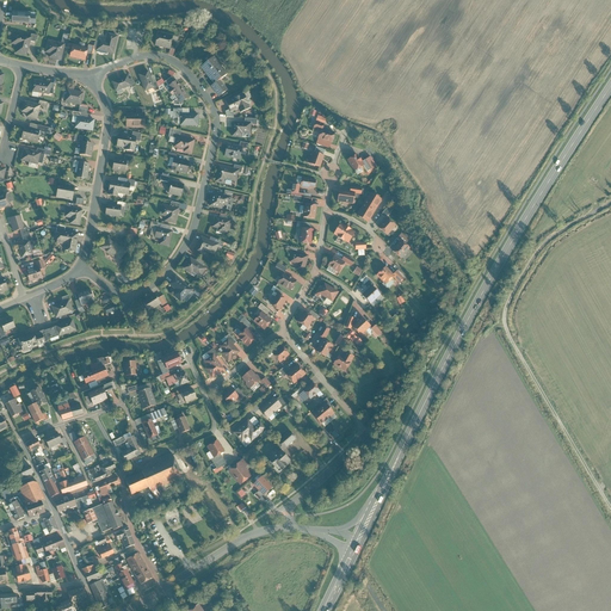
[(8,12),(8,23),(34,24),(35,16),(29,14),(29,13),(8,12)]
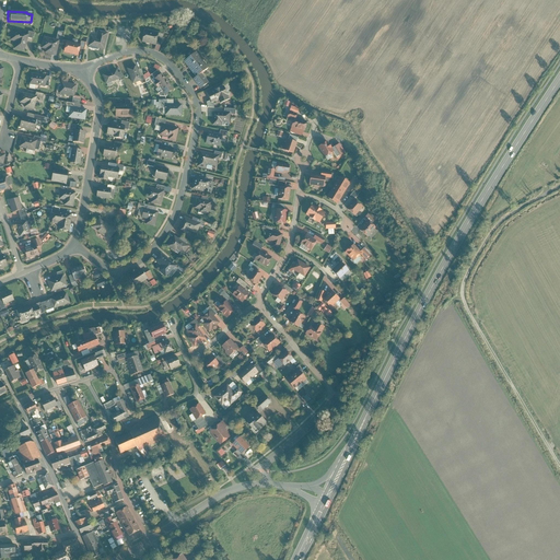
[(160,31),(144,27),(141,44),(156,46),(158,37),(163,38),(164,34),(160,33),(160,31)]
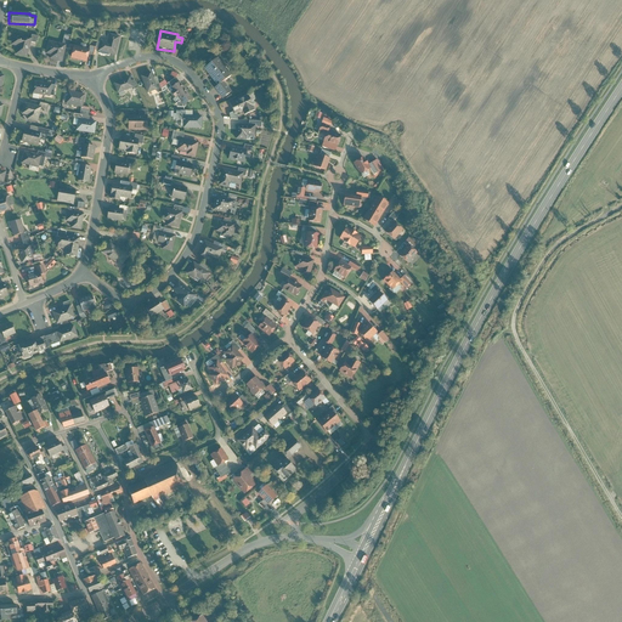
[(30,37),(16,33),(12,45),(18,47),(17,54),(28,57),(32,43),(38,44),(39,37),(32,34),(30,37)]
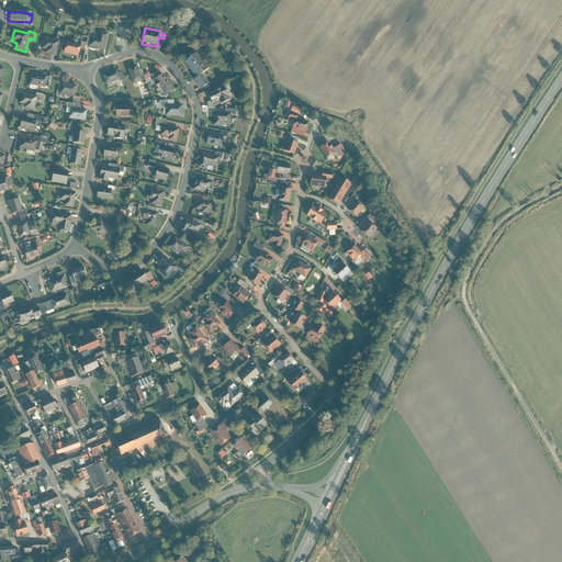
[(110,33),(99,31),(97,36),(90,35),(90,38),(88,37),(87,42),(80,41),(80,44),(66,41),(64,53),(78,56),(79,48),(86,49),(87,46),(88,46),(105,51),(110,33)]
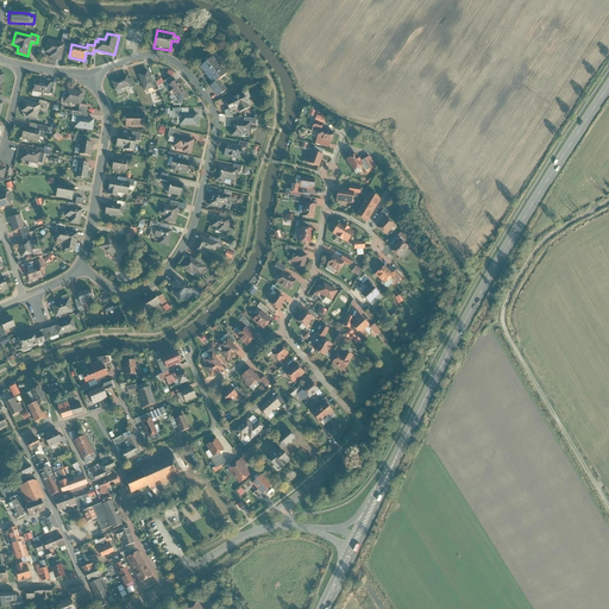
[(66,44),(49,41),(45,54),(49,54),(49,58),(62,61),(66,44)]
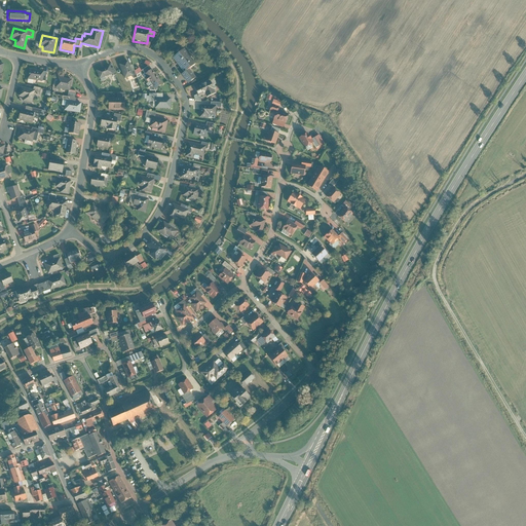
[(196,64),(185,48),(173,58),(184,73),(182,74),(188,83),(197,77),(190,68),(196,64)]
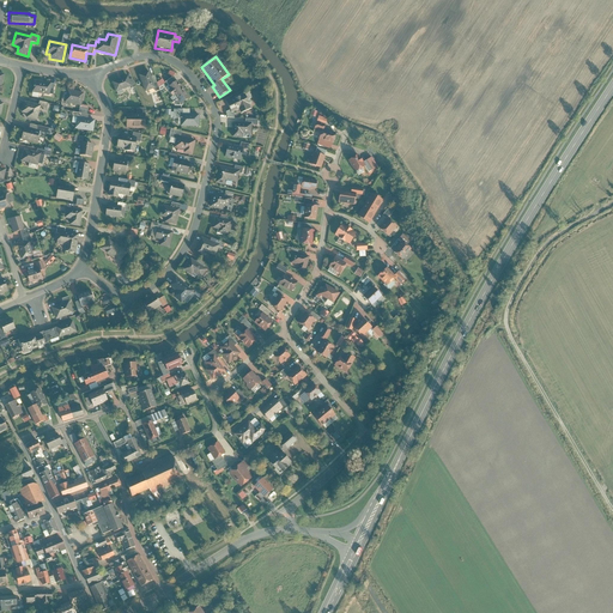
[(150,71),(140,74),(146,91),(156,87),(150,71)]
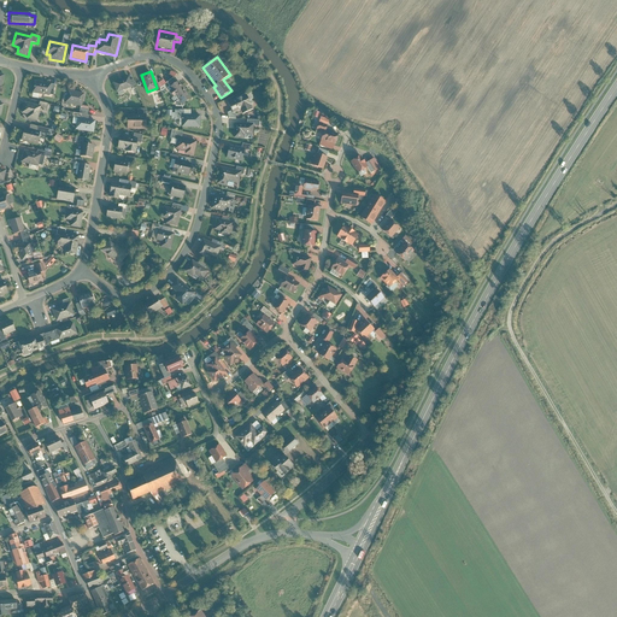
[(129,75),(112,81),(118,93),(134,86),(129,75)]
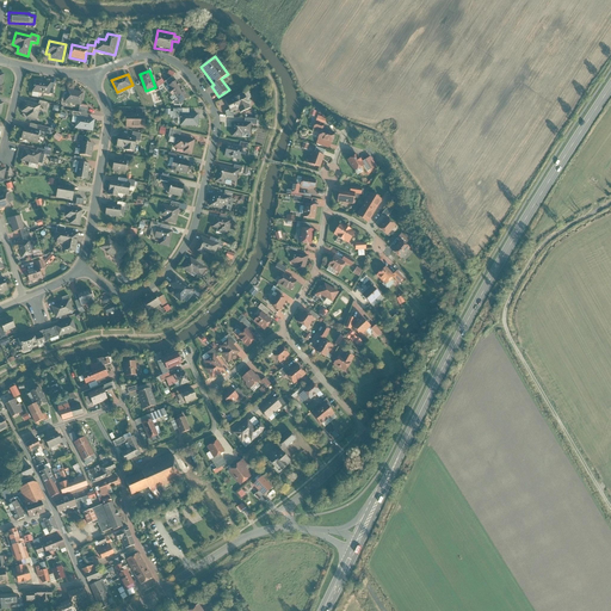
[(173,103),(176,107),(180,104),(190,98),(179,79),(167,87),(176,100),(173,103)]
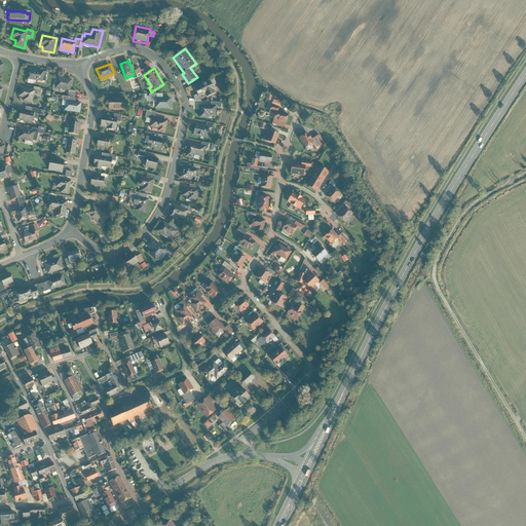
[(46,72),(30,69),(28,80),(43,83),(46,72)]
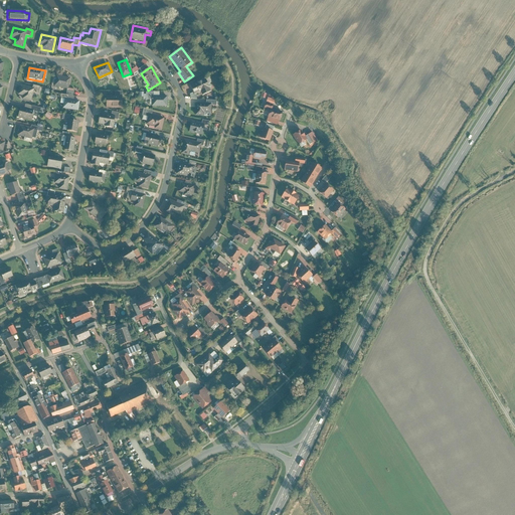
[(141,73),(137,67),(132,71),(135,76),(141,73)]
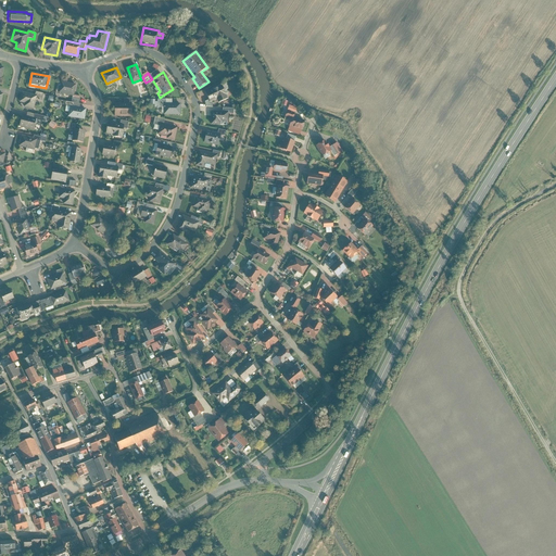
[(77,83),(61,79),(59,92),(73,96),(72,98),(80,100),(81,96),(75,95),(77,83)]
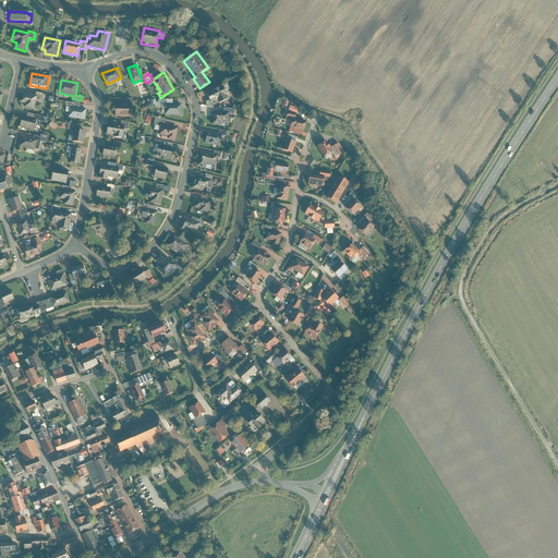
[(223,84),(206,92),(211,101),(218,99),(220,102),(229,99),(223,84)]
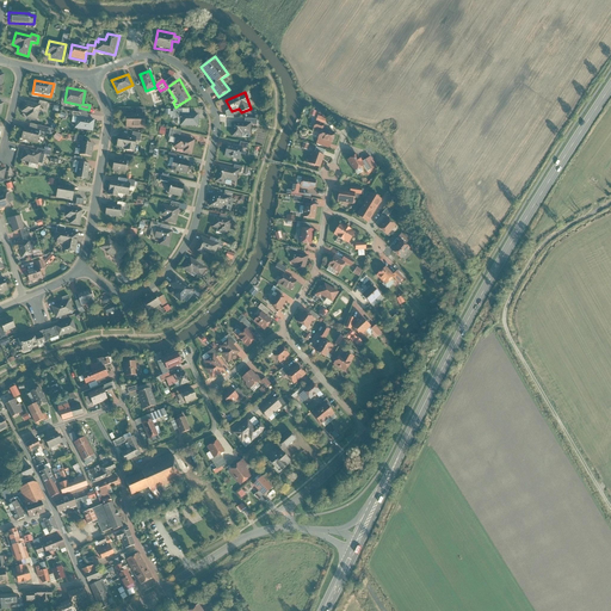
[(38,104),(24,100),(22,112),(28,113),(28,117),(38,119),(41,110),(45,111),(48,103),(39,100),(38,104)]
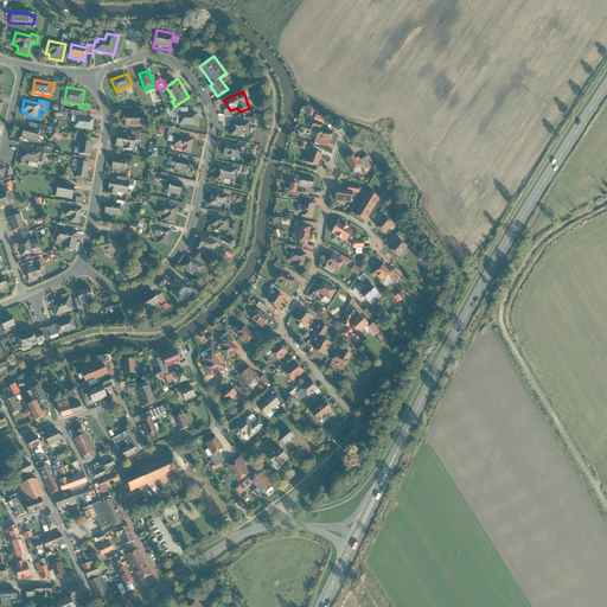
[(136,114),(126,114),(126,128),(145,128),(145,108),(136,108),(136,114)]
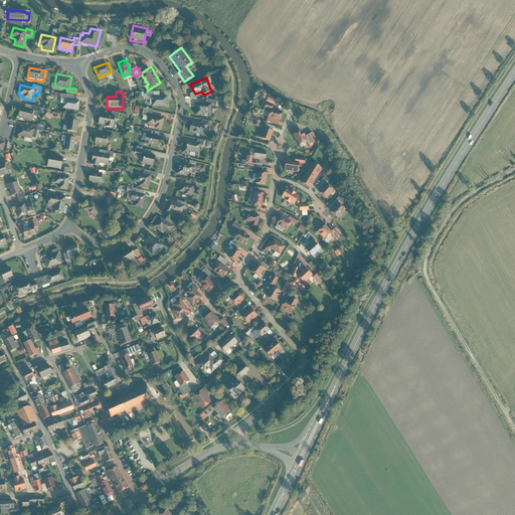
[(160,92),(147,92),(146,99),(151,99),(150,106),(168,107),(168,96),(160,96),(160,92)]
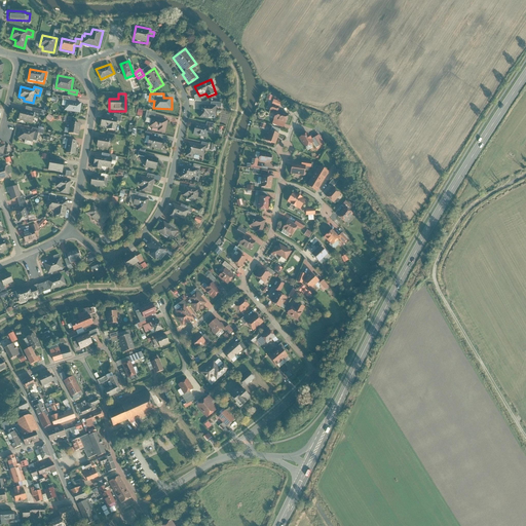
[(83,103),(67,101),(65,110),(81,113),(83,103)]
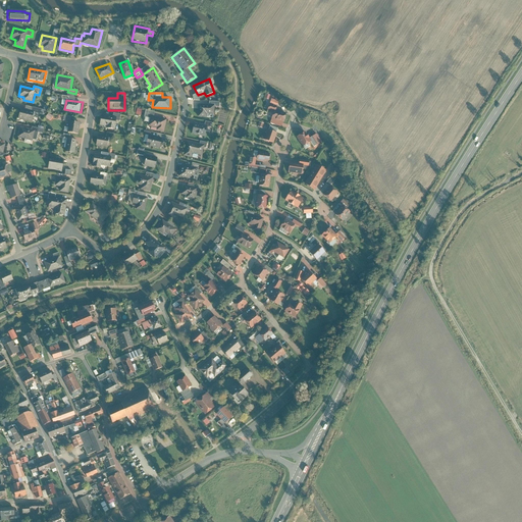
[(209,105),(199,104),(198,117),(207,118),(207,114),(215,114),(215,107),(220,107),(220,102),(210,101),(209,105)]
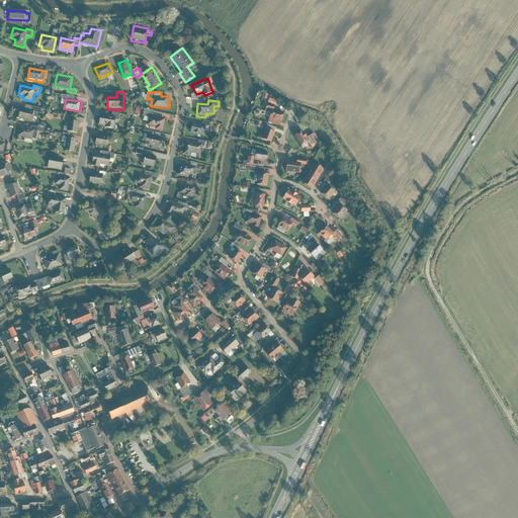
[(265,109),(271,111),(268,121),(280,126),(284,114),(274,110),(275,106),(267,104),(265,109)]
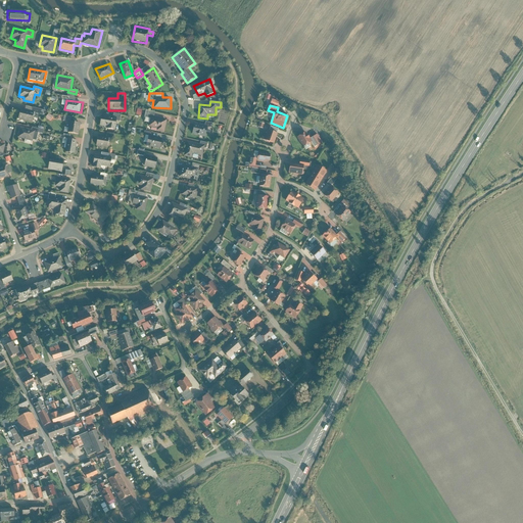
[(34,112),(21,109),(19,119),(32,121),(34,112)]
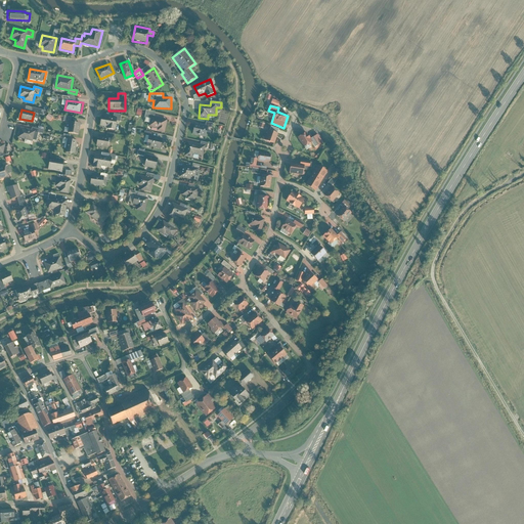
[(156,112),(147,111),(144,122),(149,123),(148,127),(158,129),(158,131),(165,133),(168,120),(155,117),(156,112)]
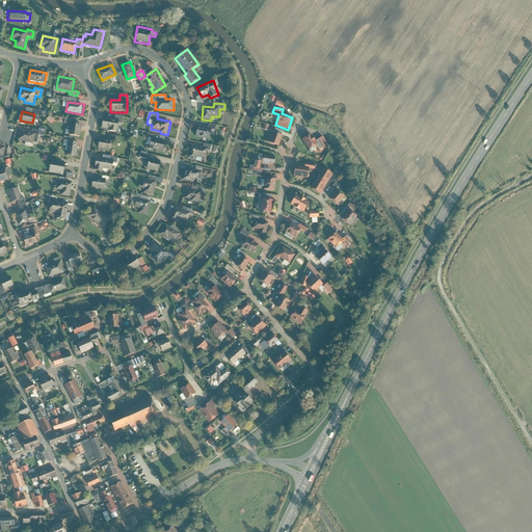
[(115,118),(104,116),(103,128),(109,129),(109,132),(118,133),(120,123),(123,124),(124,115),(115,114),(115,118)]
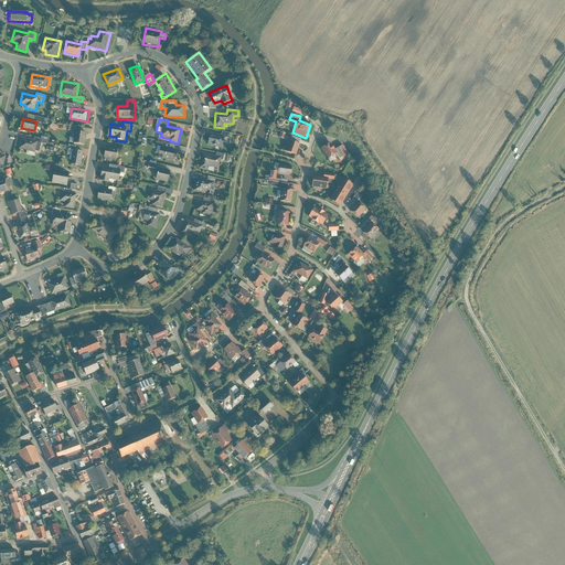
[(75,138),(71,137),(70,142),(85,145),(87,131),(76,130),(75,138)]
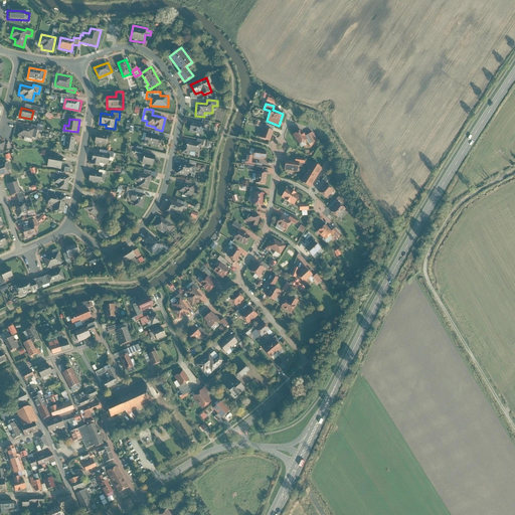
[(202,124),(192,121),(189,132),(203,136),(206,126),(209,126),(210,122),(203,120),(202,124)]
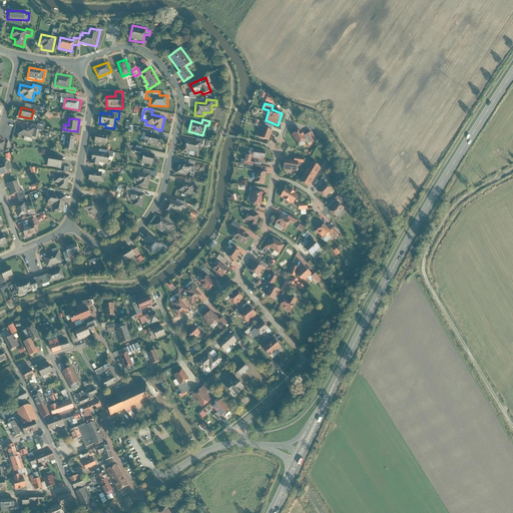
[(128,129),(128,131),(131,132),(133,125),(129,124),(130,123),(126,122),(125,128),(128,129)]
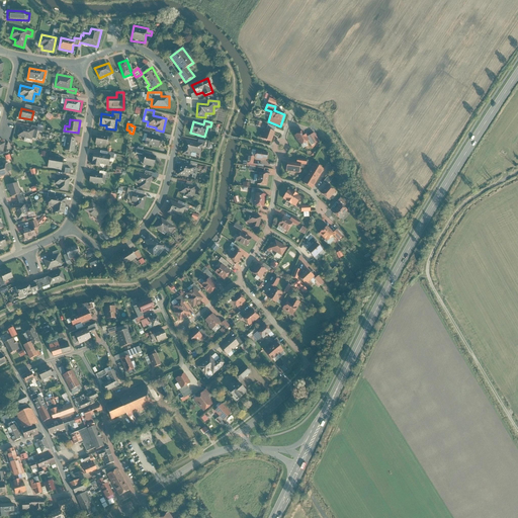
[(262,131),(260,138),(271,142),(276,127),(268,125),(267,130),(266,133),(262,131)]
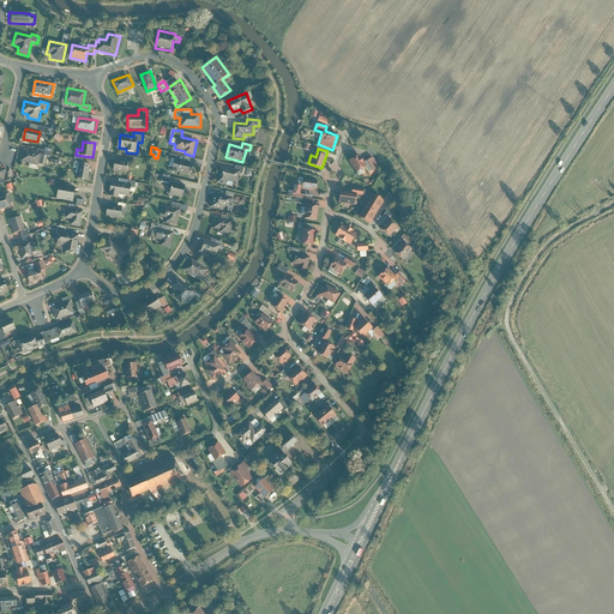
[(37,154),(24,150),(20,162),(29,163),(28,168),(37,170),(38,164),(43,166),(47,152),(38,150),(37,154)]
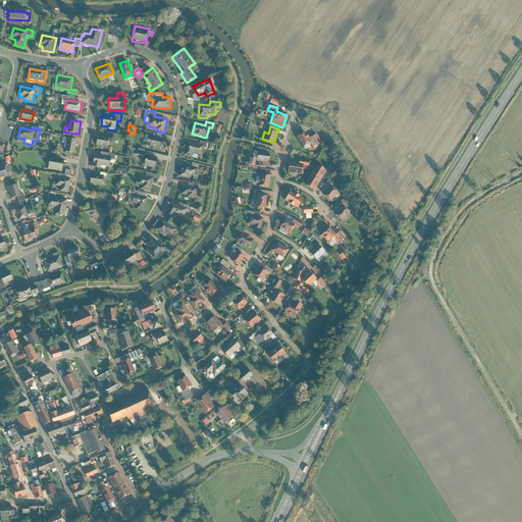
[(306,132),(297,137),(303,147),(311,142),(314,147),(317,145),(313,137),(310,138),(306,132)]
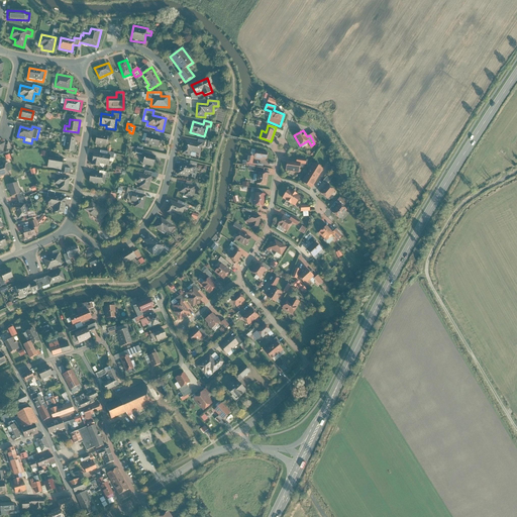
[(162,136),(144,133),(142,140),(145,141),(145,144),(160,147),(162,136)]
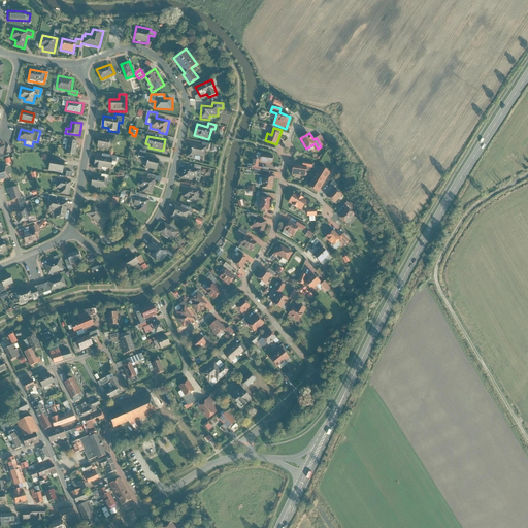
[(114,139),(99,137),(97,147),(108,150),(109,145),(113,145),(114,139)]
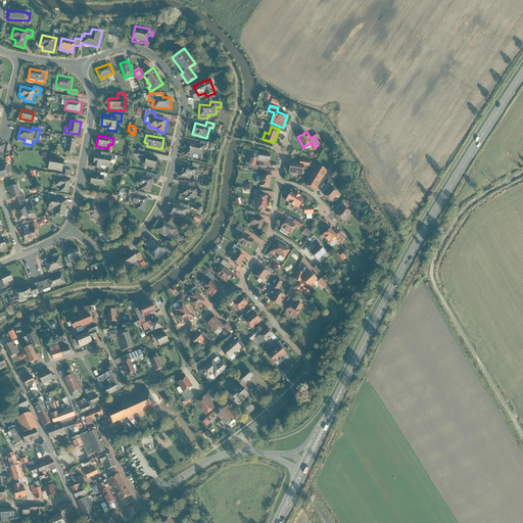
[(78,140),(63,138),(63,143),(66,143),(65,151),(76,153),(78,140)]
